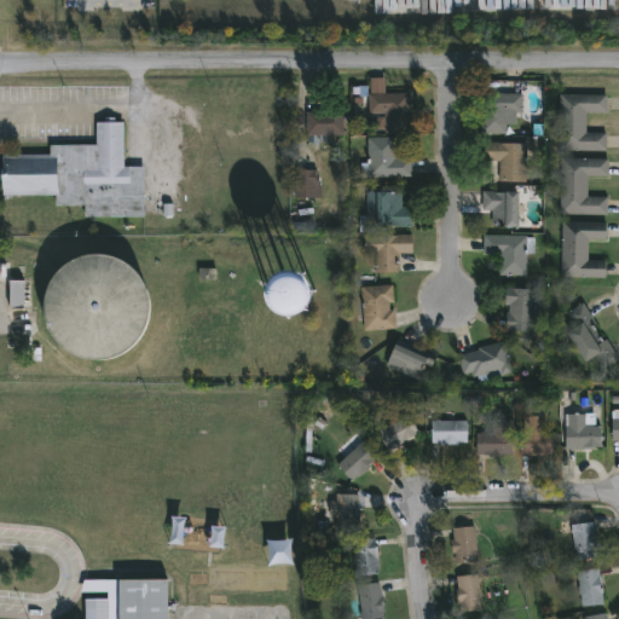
[(410,93),(410,133),(386,133),(386,123),(376,123),(376,113),(369,113),(369,93),(410,93)]
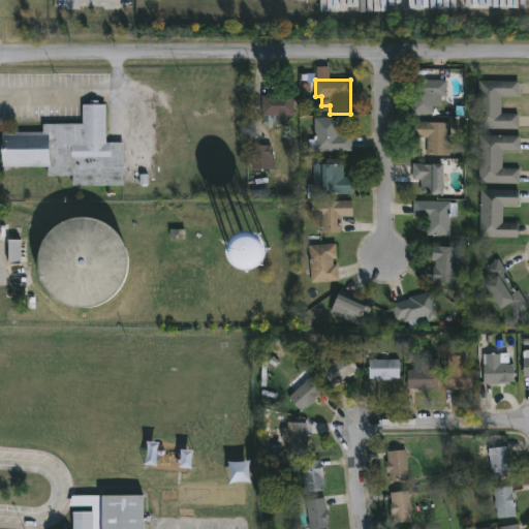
[(447,81),(446,96),(442,96),(441,106),(433,106),(433,115),(411,114),(412,80),(447,81)]
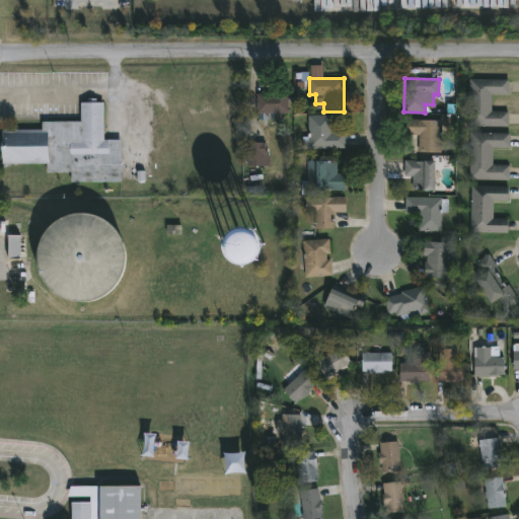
[(510,80),(509,94),(493,94),(493,112),(509,112),(509,127),(469,126),(470,79),(510,80)]
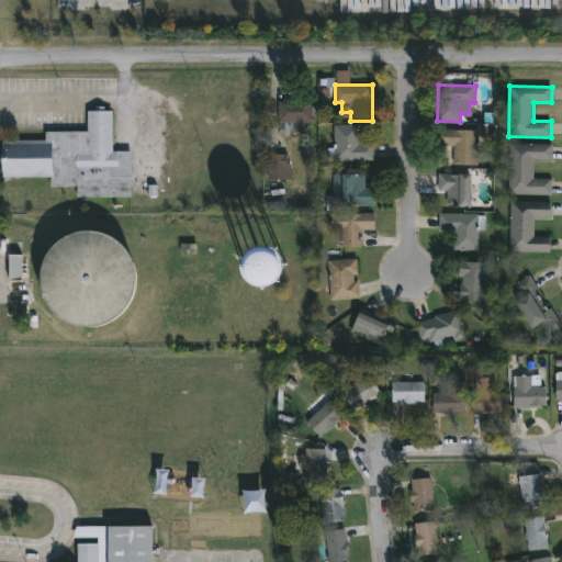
[(278,102),(279,130),(299,128),(298,124),(313,123),(312,101),(278,102)]
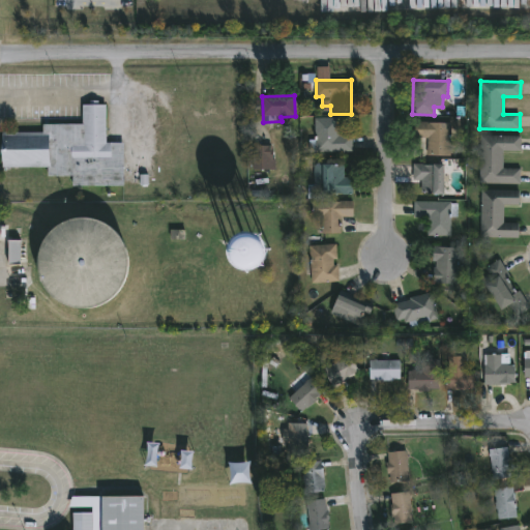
[(99,101),(99,105),(107,105),(107,143),(124,143),(124,186),(72,186),(72,177),(47,177),(47,168),(2,168),(2,131),(42,133),(42,125),(83,125),(83,105),(91,106),(91,101),(99,101)]
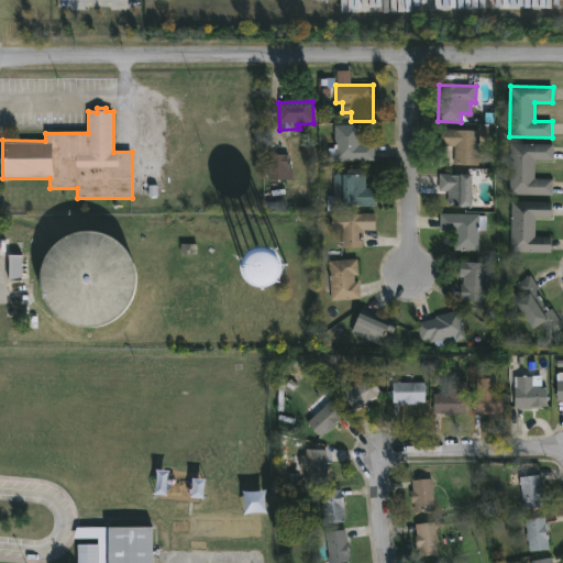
[(360,125),(360,144),(375,144),(375,162),(335,162),(334,125),(360,125)]
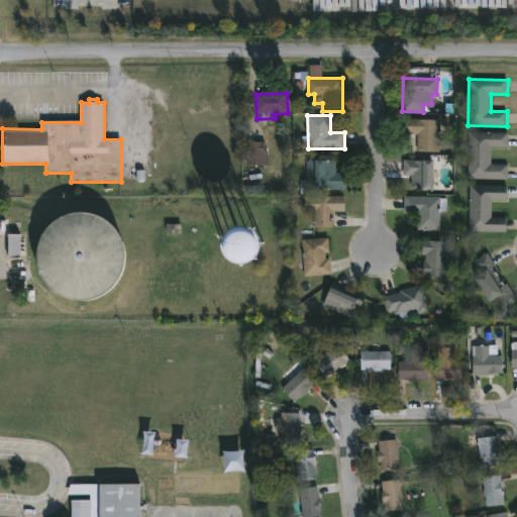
[(440,135),(440,152),(417,152),(417,134),(405,134),(405,119),(441,120),(440,135)]
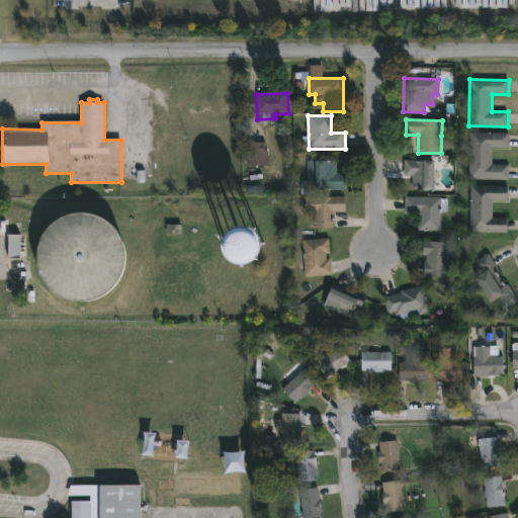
[(510,137),(510,149),(493,149),(493,165),(509,165),(508,181),(468,180),(470,133),(510,134),(510,137)]
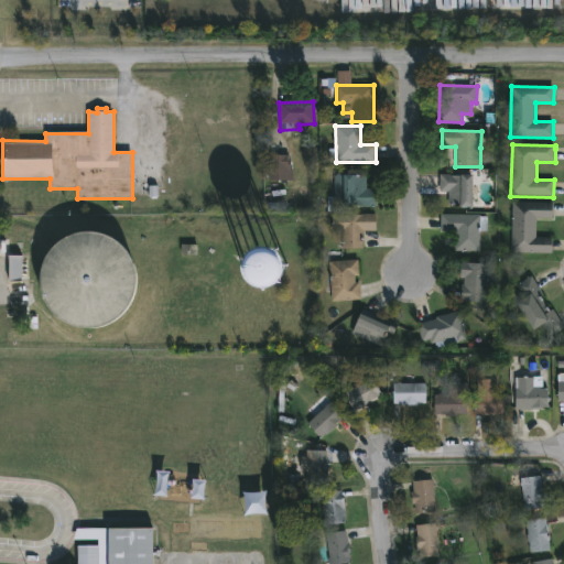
[(290,181),(270,182),(270,155),(290,155),(290,181)]
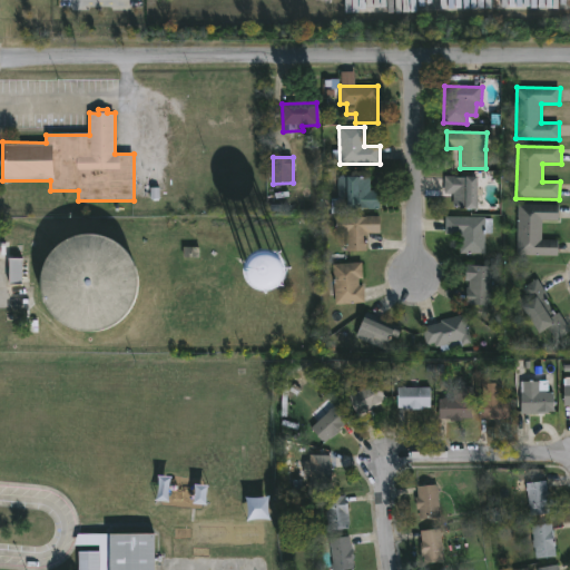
[(480,177),(479,210),(453,209),(453,195),(444,194),(445,176),(480,177)]
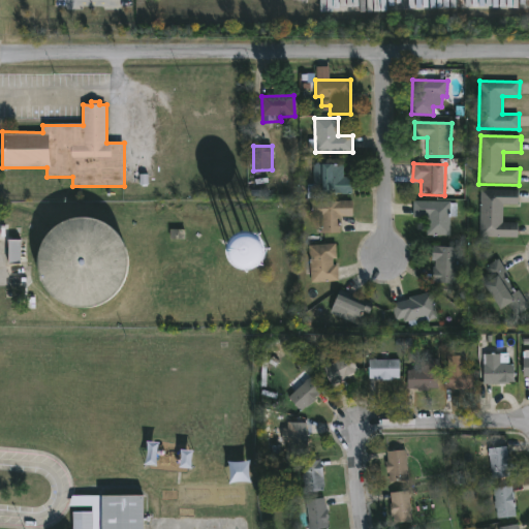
[(352,178),(352,195),(323,194),(323,185),(314,184),(315,164),(344,164),(344,177),(352,178)]
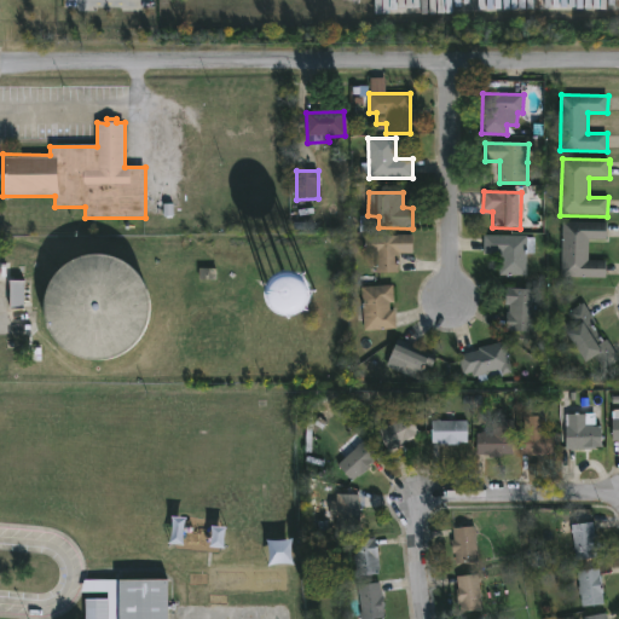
[(590,241),(590,260),(606,260),(606,277),(562,276),(562,223),(608,223),(608,242),(590,241)]
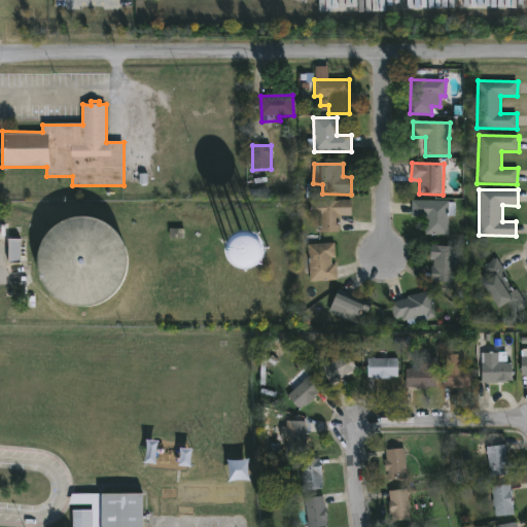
[(329,198),(329,201),(352,200),(352,216),(339,216),(339,234),(320,233),(320,216),(311,216),(311,201),(313,201),(313,198),(329,198)]
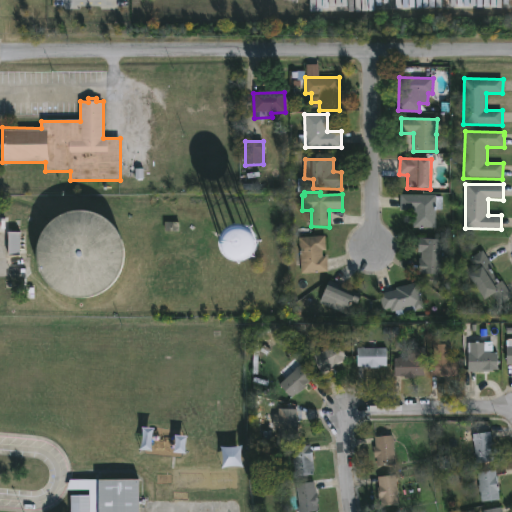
[(437,195),(436,197),(443,197),(442,210),(436,210),(436,228),(413,227),(414,211),(400,210),(400,194),(437,195)]
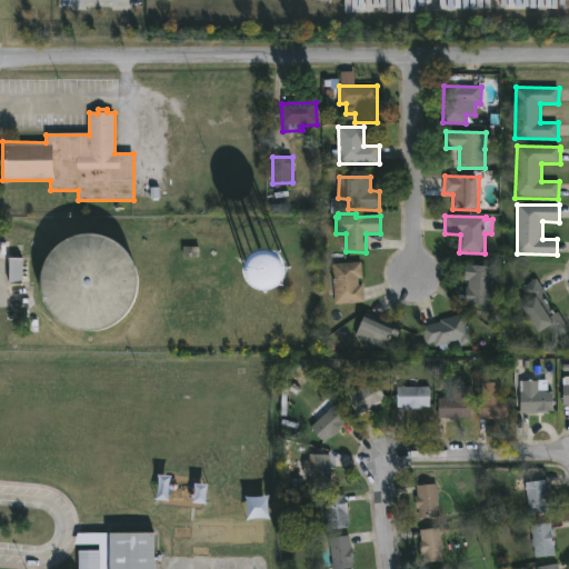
[(91,332),(73,330),(57,320),(47,306),(42,287),(45,268),(53,252),(69,241),(87,236),(107,239),(122,249),(133,265),(138,281),(136,301),(126,317),(110,329),(91,332)]
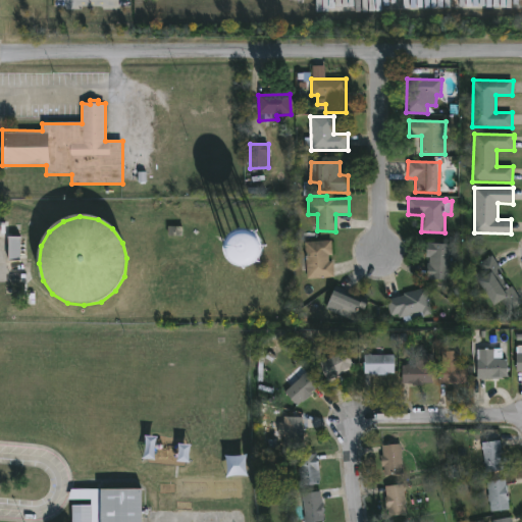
[(254,273),(246,271),(240,268),(236,262),(233,254),(235,247),(238,241),(244,236),(251,233),(258,235),(265,238),(270,244),(272,252),(271,259),(267,266),(261,271),(254,273)]
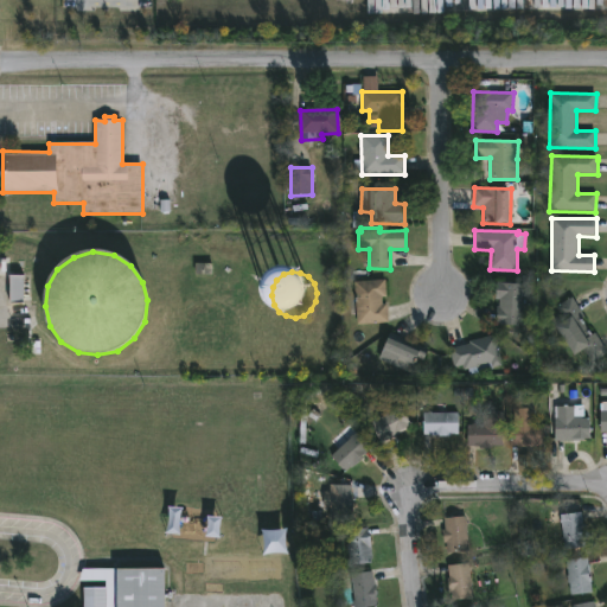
[(24,278),(11,278),(10,302),(23,302),(24,278)]
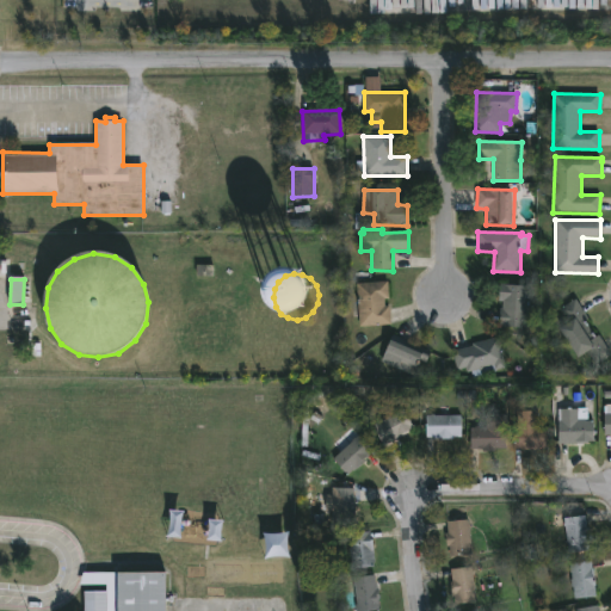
[(384,300),(386,306),(390,306),(392,325),(359,327),(357,283),(389,282),(390,300),(384,300)]
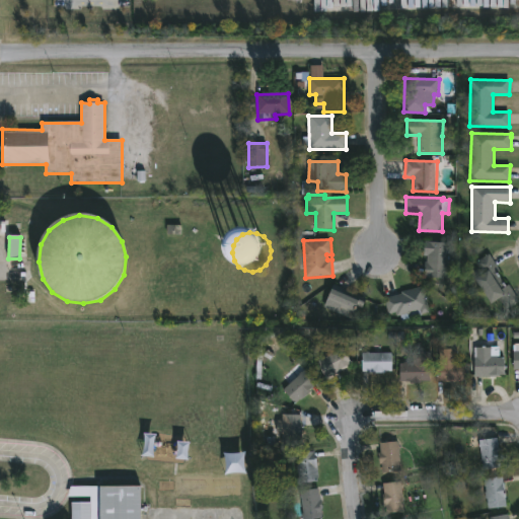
[(451,244),(448,280),(425,278),(428,256),(424,255),(425,242),(451,244)]
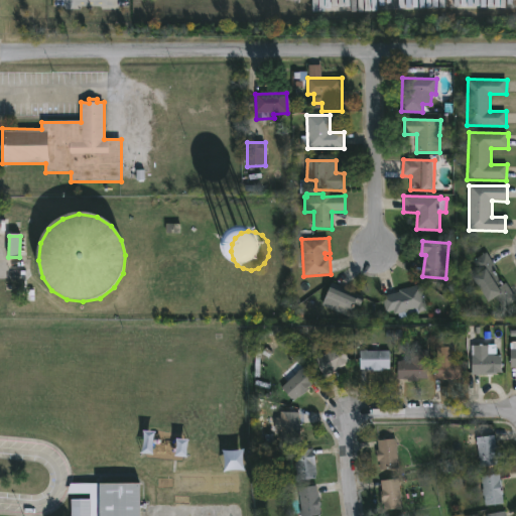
[(492,270),(503,286),(507,283),(515,296),(515,300),(504,309),(497,298),(490,302),(474,278),(481,273),(473,261),(486,253),(495,267),(492,270)]
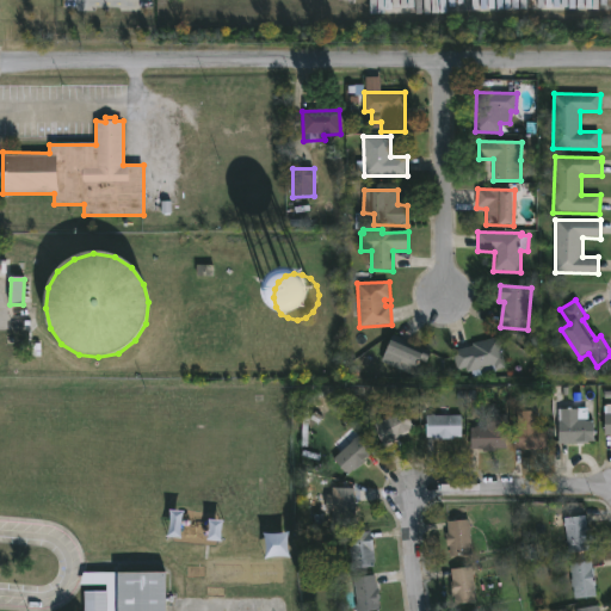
[(432,352),(427,364),(420,362),(414,376),(382,362),(394,335),(432,352)]
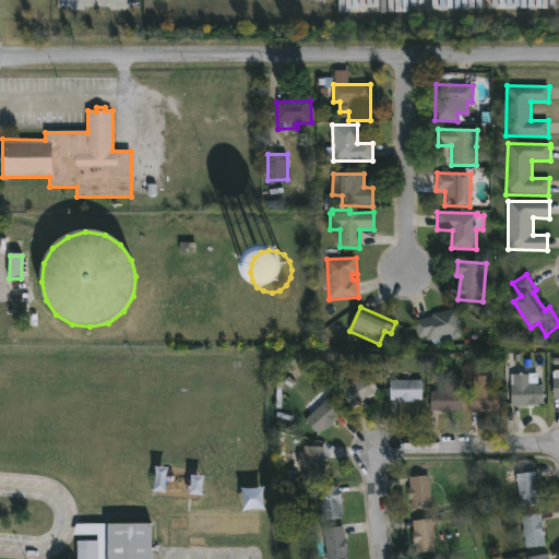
[(463,336),(433,346),(431,340),(428,341),(427,336),(419,339),(415,321),(456,309),(463,336)]
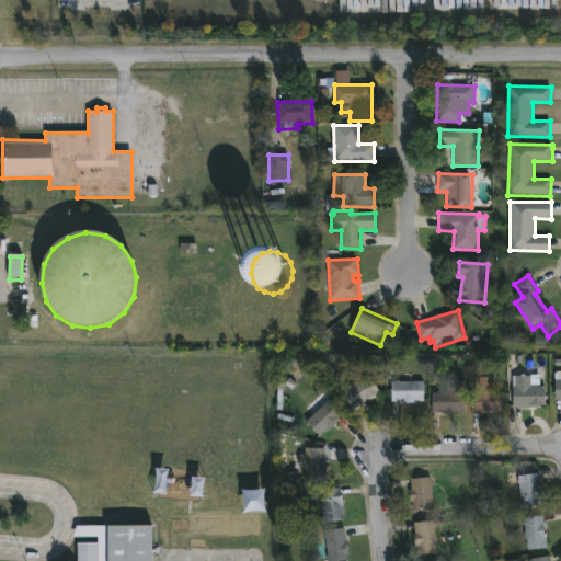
[(491,371),(491,378),(495,378),(494,393),(506,393),(506,414),(472,413),(472,393),(476,393),(476,378),(477,378),(477,371),(491,371)]
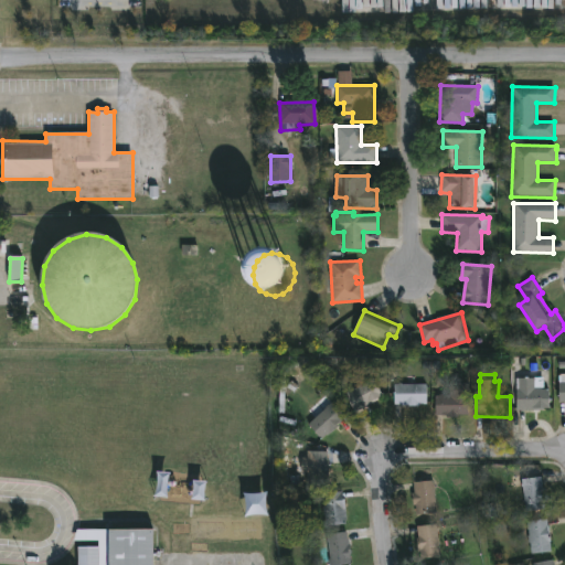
[(544,390),(551,390),(550,409),(544,409),(544,411),(518,411),(518,379),(544,377),(544,390)]
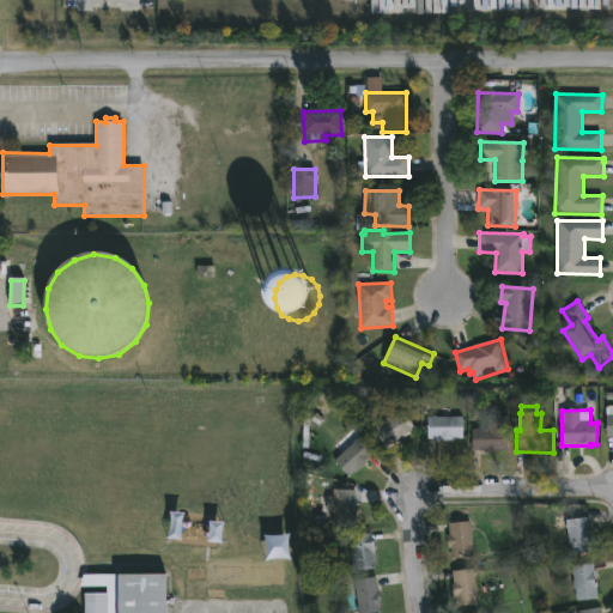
[(406,411),(417,429),(411,432),(412,435),(387,449),(375,428),(394,416),(395,417),(406,411)]
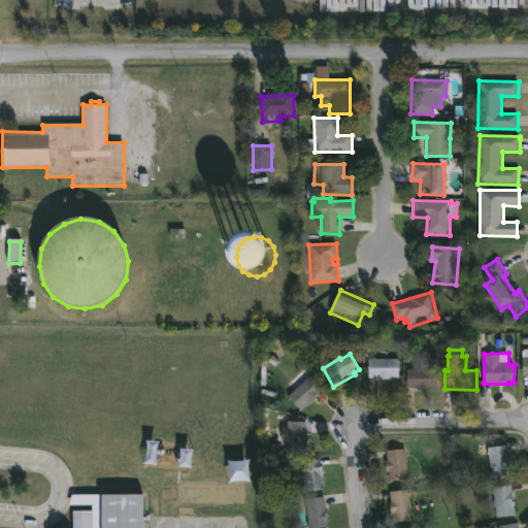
[(425,389),(406,389),(407,369),(420,369),(420,358),(439,359),(438,389),(425,389)]
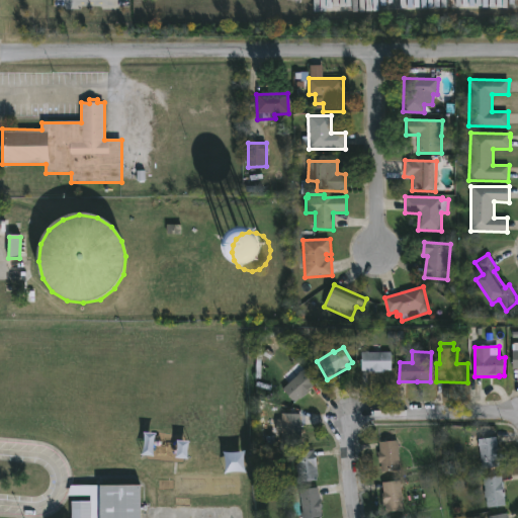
[(393,353),(393,371),(379,372),(379,370),(362,370),(362,352),(393,353)]
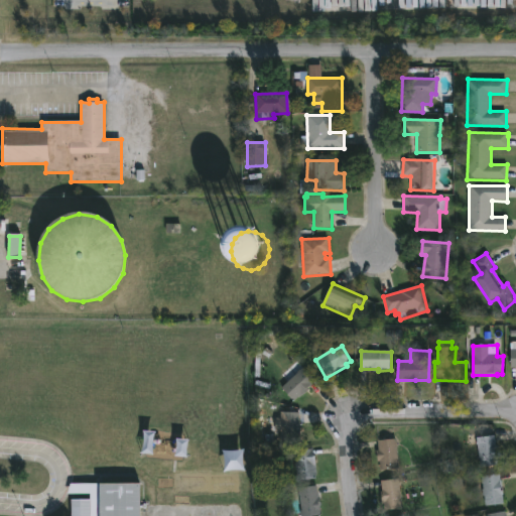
[(309,390),(294,401),(281,388),(302,367),(315,381),(308,388),(309,390)]
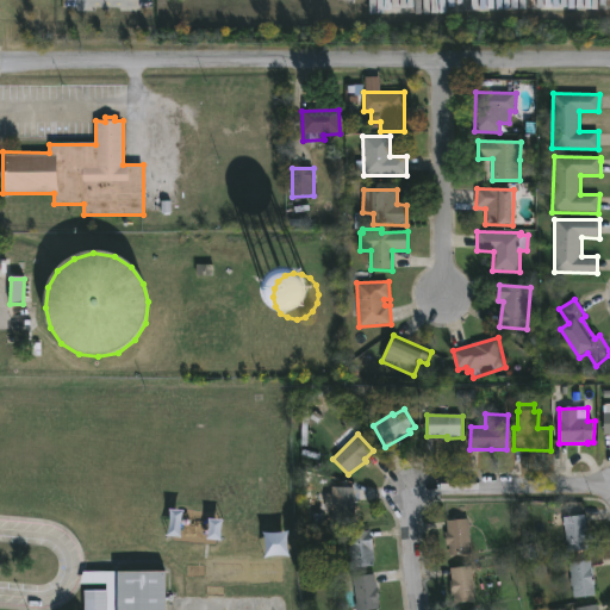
[(354,489),(353,504),(356,504),(355,514),(353,514),(352,523),(331,522),(331,511),(317,510),(318,495),(331,496),(332,487),(354,489)]
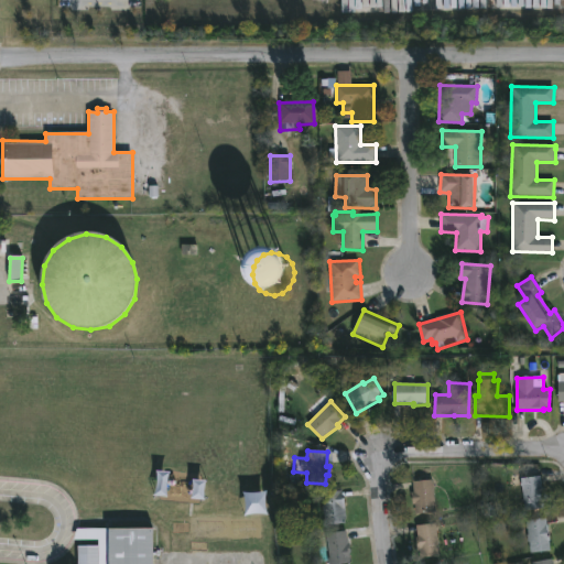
[(548,508),(525,511),(520,479),(542,476),(548,508)]
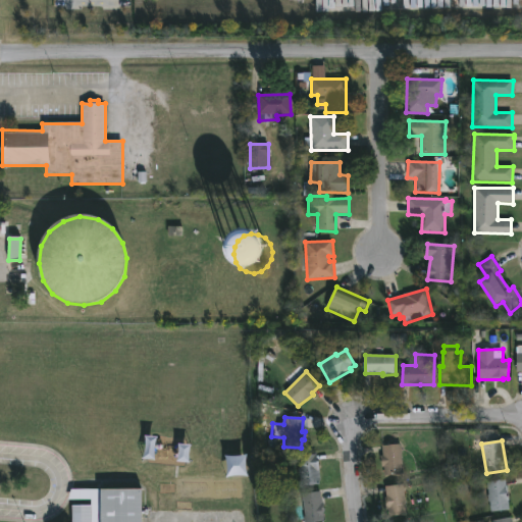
[(401,444),(403,474),(385,475),(384,466),(382,466),(381,455),(384,455),(383,445),(401,444)]
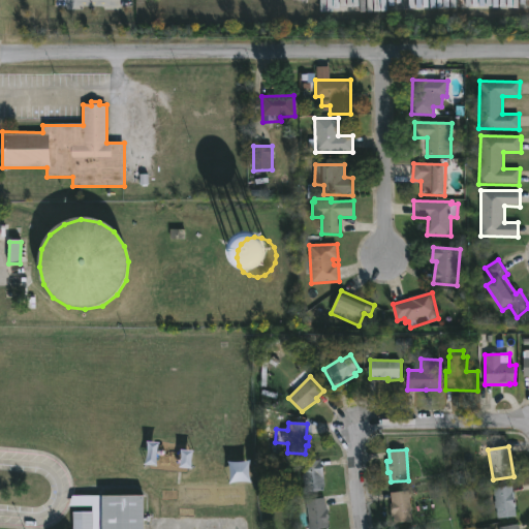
[(321,461),(321,468),(323,468),(323,492),(305,493),(305,483),(303,483),(304,470),(302,470),(302,466),(304,466),(304,462),(321,461)]
